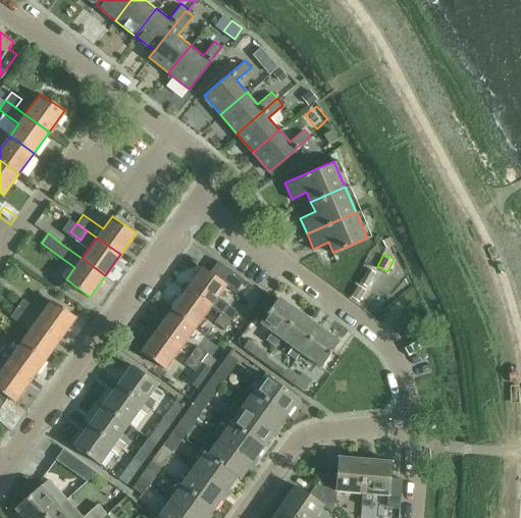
[(220,312),(230,319),(238,310),(227,303),(226,303),(217,296),(225,285),(235,292),(244,278),(217,259),(210,272),(202,266),(187,288),(210,305),(220,312)]
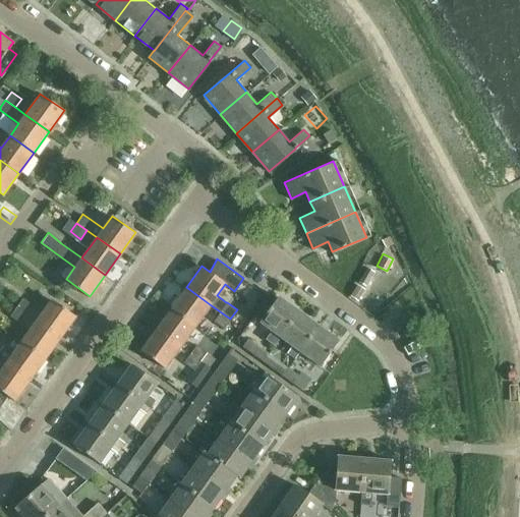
[(376,271),(367,266),(359,280),(366,285),(376,271)]
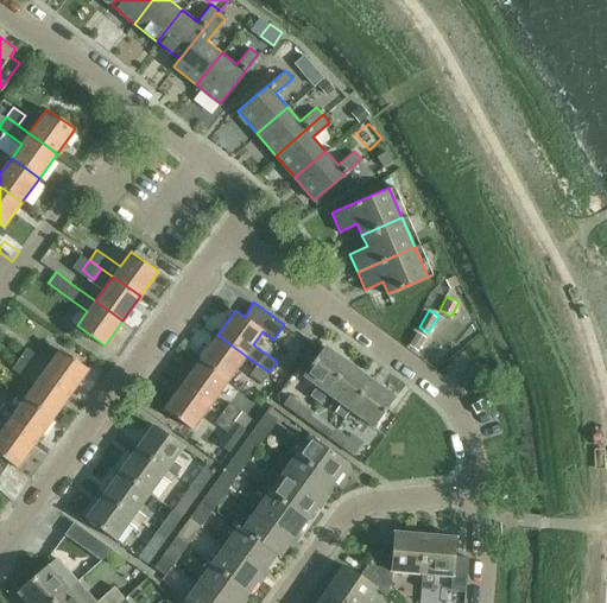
[(427,336),(417,330),(410,343),(418,349),(427,336)]
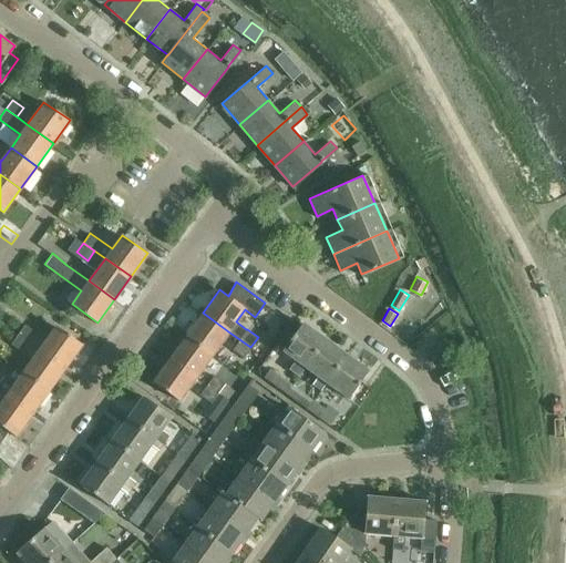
[(186,335),(213,354),(228,331),(203,313),(186,335)]
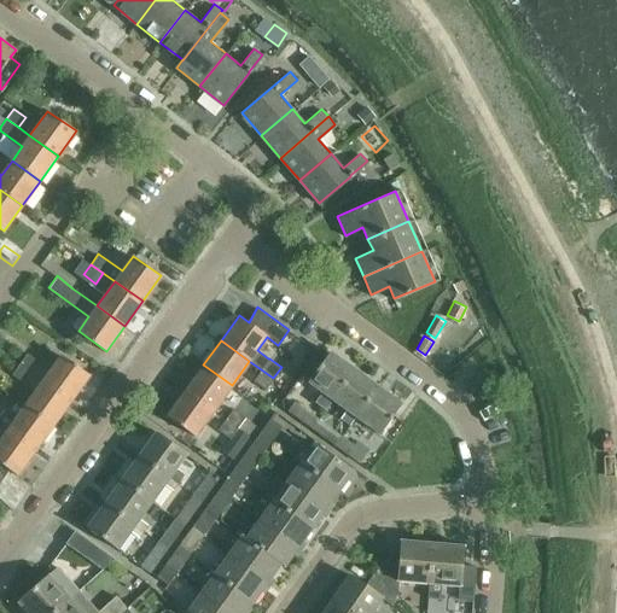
[(326,407),(332,398),(354,368),(330,350),(308,380),(322,391),(315,400),(326,407)]
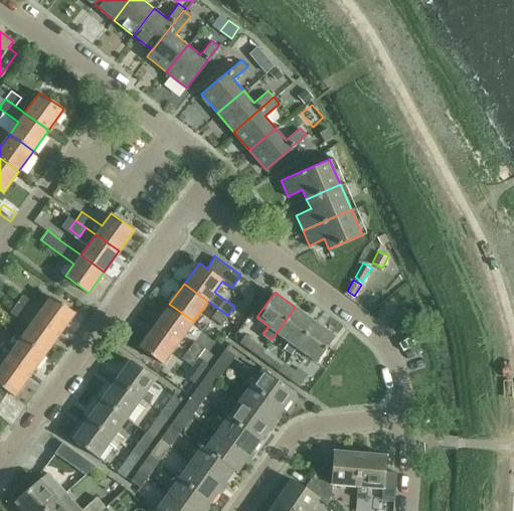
[(16,302),(59,333),(74,312),(51,295),(42,308),(22,294),(16,302)]
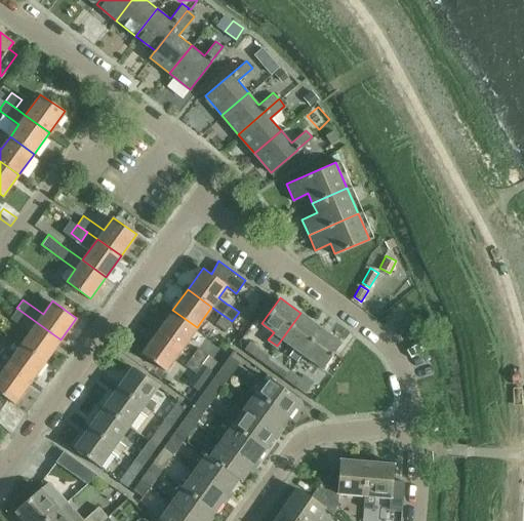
[(22,344),(45,360),(61,339),(16,308),(10,317),(30,331),(22,344)]
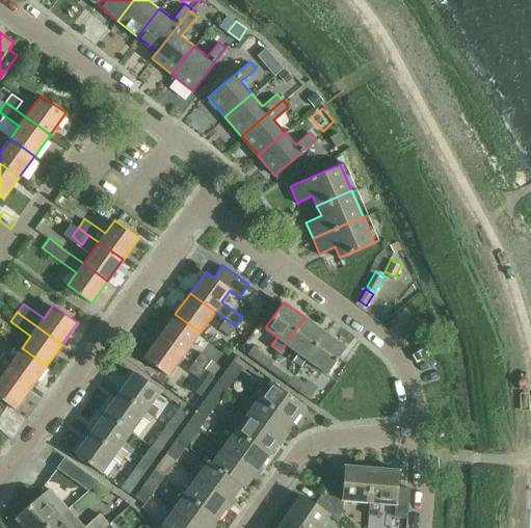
[(200,332),(175,314),(160,336),(184,353),(200,332)]
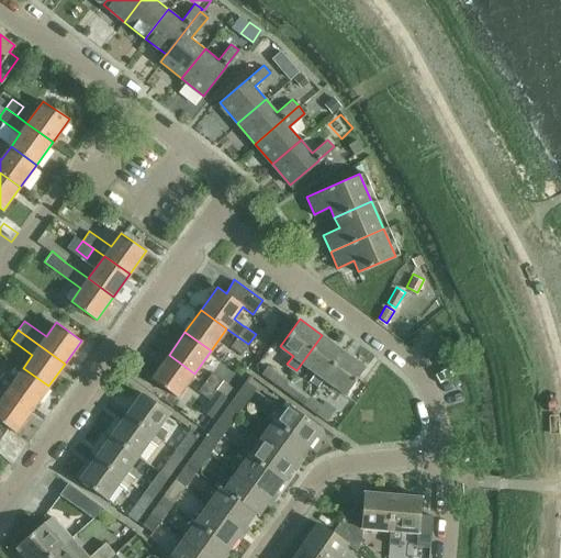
[(318,384),(323,378),(343,350),(322,335),(302,363),(314,371),(310,378),(318,384)]
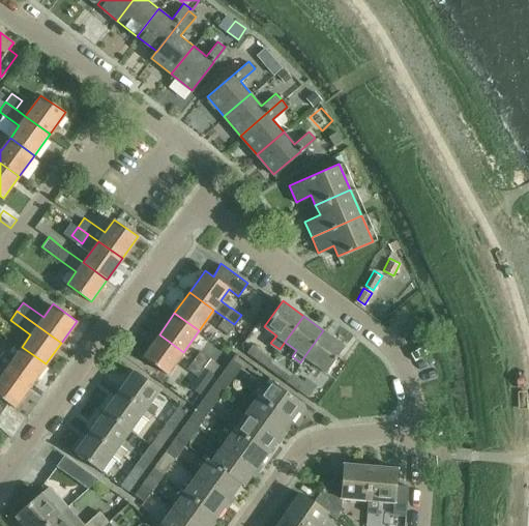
[(234,324),(224,317),(217,325),(228,333),(234,324)]
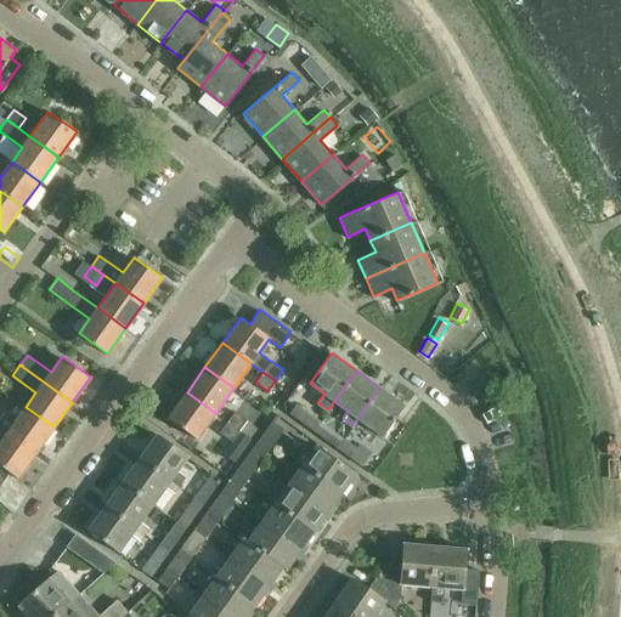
[(379,388),(357,418),(382,436),(404,406),(379,388)]
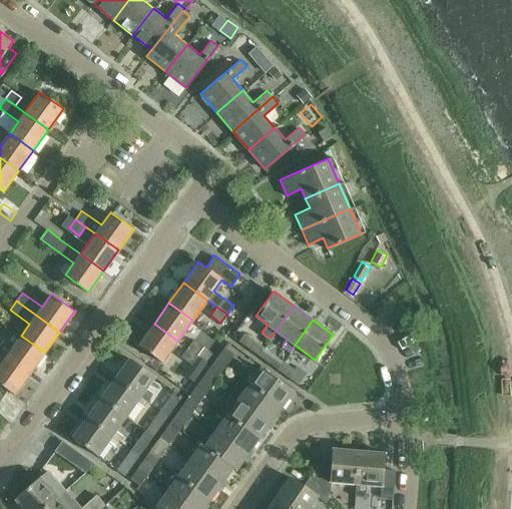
[(177,341),(154,324),(139,345),(162,362),(177,341)]
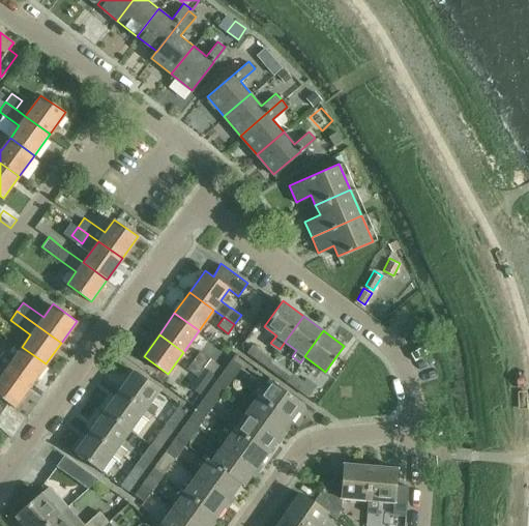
[(267,367),(272,358),(252,344),(246,351),(267,367)]
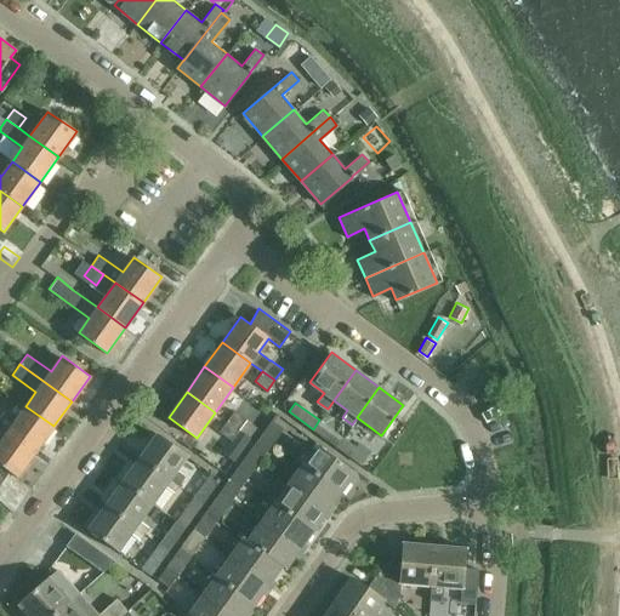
[(35,451),(53,426),(26,406),(7,431),(35,451)]
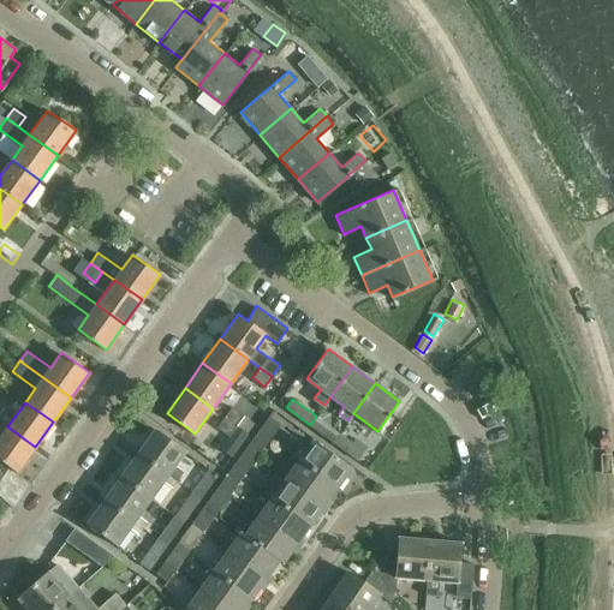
[(225,416),(237,425),(244,414),(232,405),(225,416)]
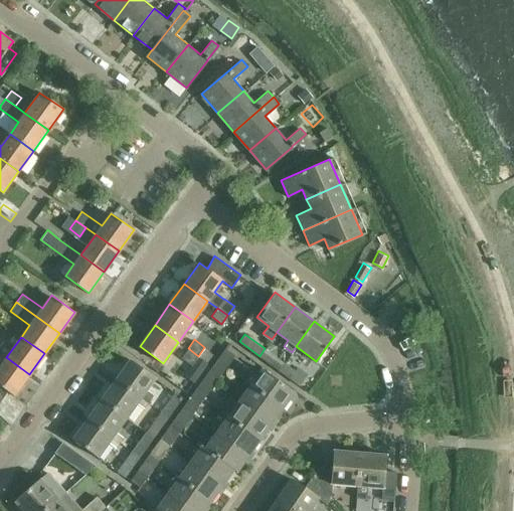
[(226,365),(234,353),(225,346),(217,358),(226,365)]
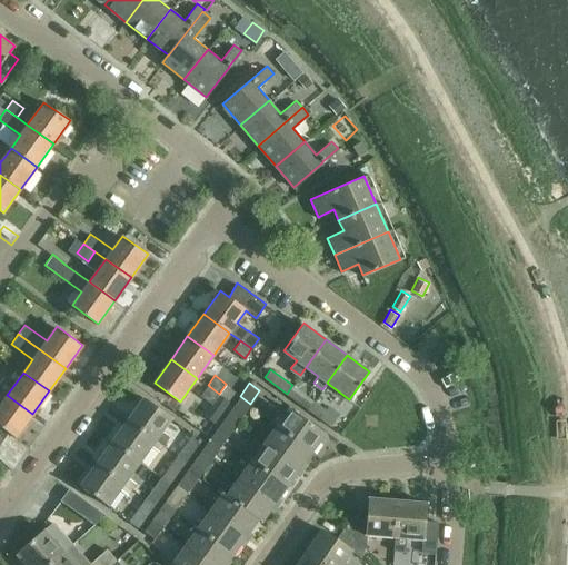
[(219,394),(208,385),(200,395),(211,403),(219,394)]
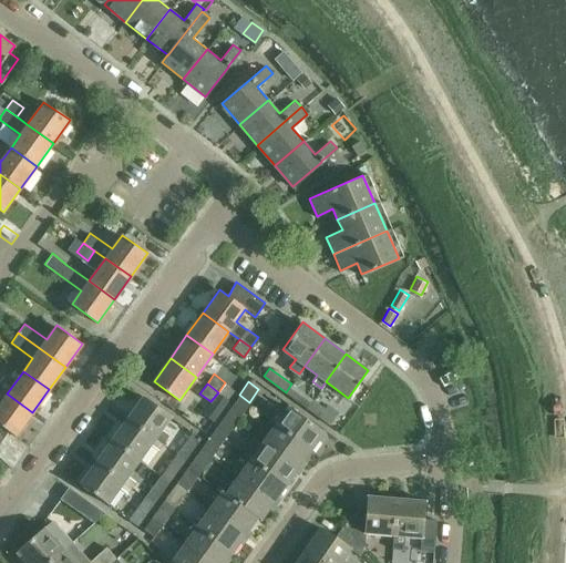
[(291,384),(286,392),(308,408),(314,400),(291,384)]
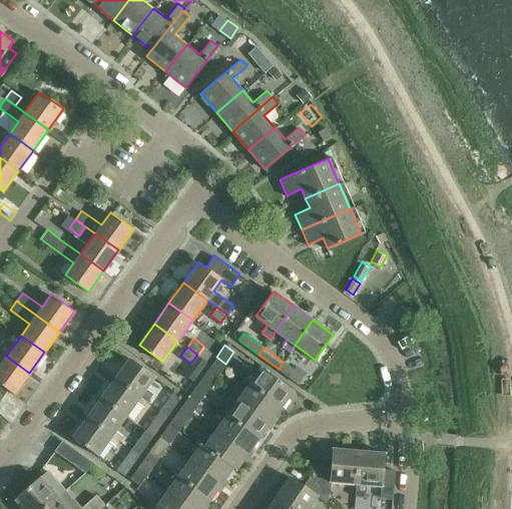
[(6,356),(0,352),(0,398),(1,399),(8,389),(14,394),(29,373),(6,356)]
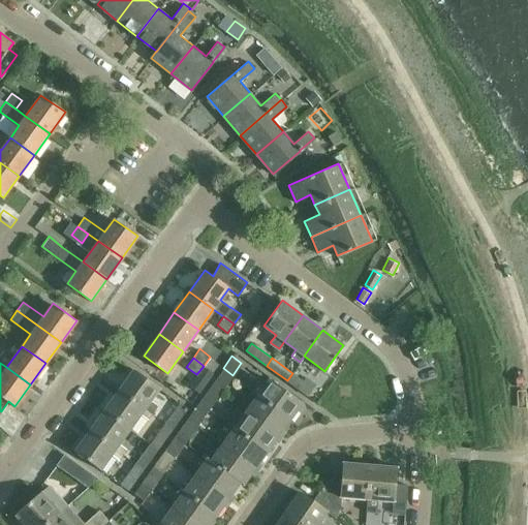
[(119,390),(151,413),(155,407),(148,403),(159,388),(133,369),(119,390)]
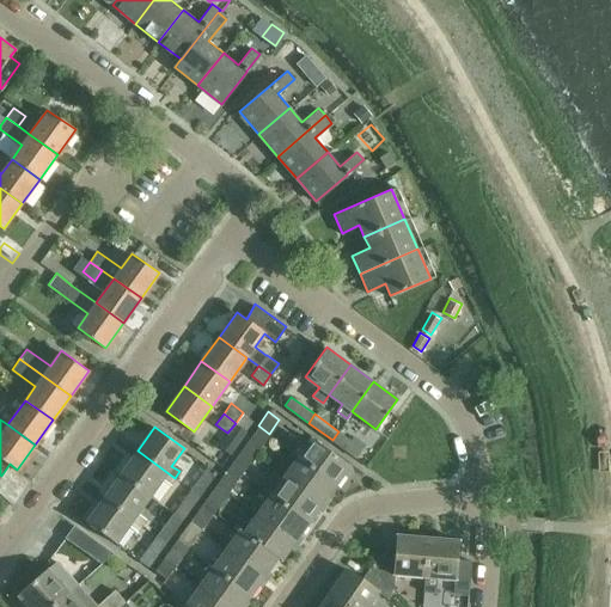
[(255,430),(245,443),(256,452),(266,439),(255,430)]
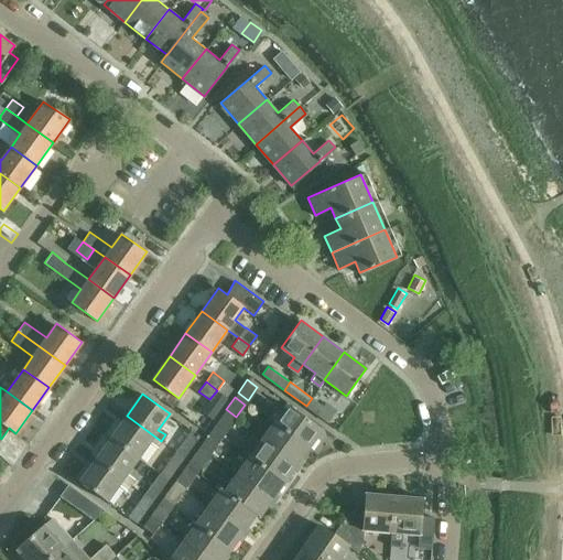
[(312,398),(306,406),(327,421),(334,413),(312,398)]
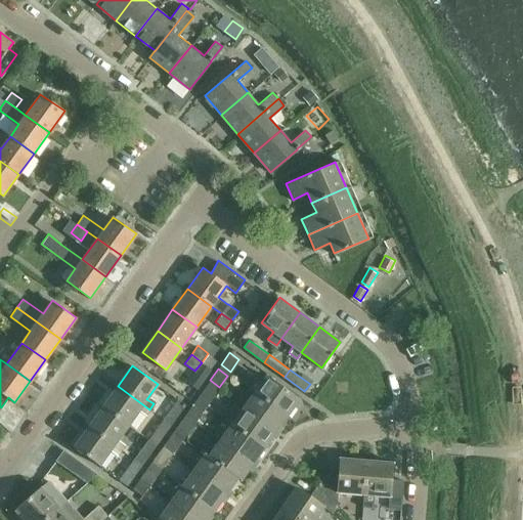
[(256,378),(250,386),(254,390),(287,415),(299,397),(266,374),(261,381),(256,378)]
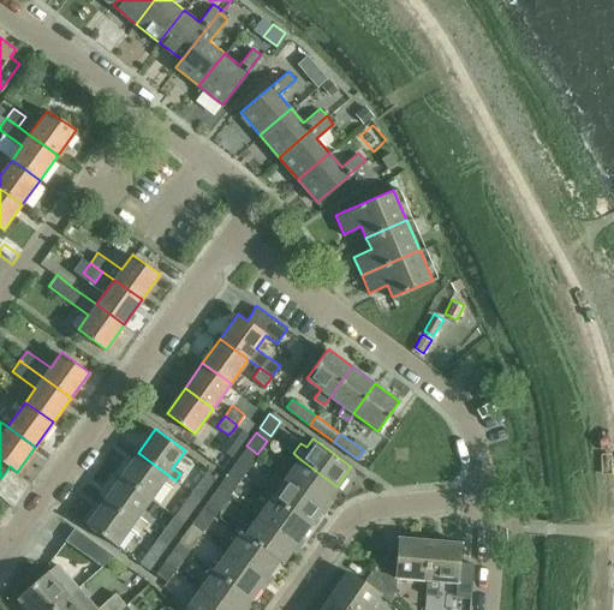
[(257,454),(246,446),(236,460),(248,468),(257,454)]
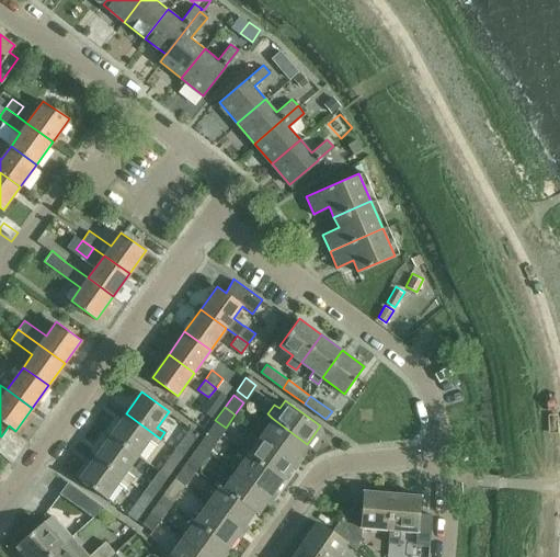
[(111,434),(138,454),(149,439),(156,444),(160,439),(126,413),(111,434)]
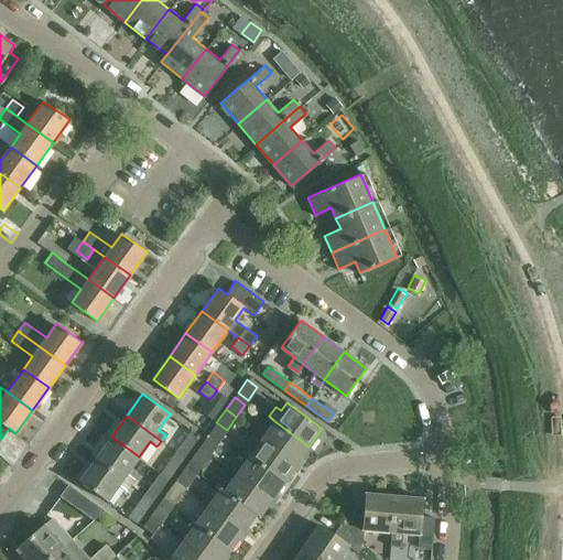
[(296,463),(309,447),(273,420),(261,438),(296,463)]
